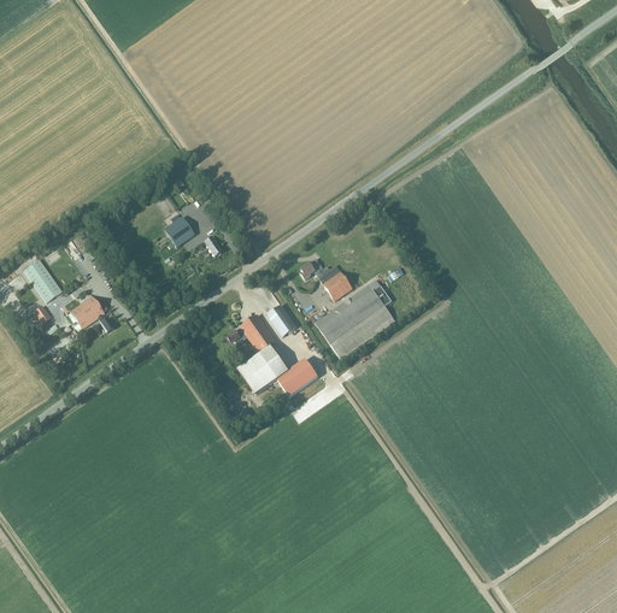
[(176,246),(194,233),(182,216),(164,228),(176,246)]
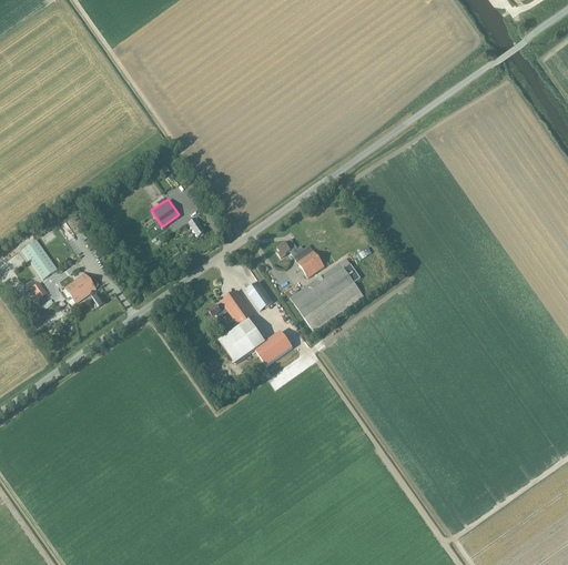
[(203,231),(198,223),(199,222),(194,217),(188,221),(191,226),(198,235),(203,231)]
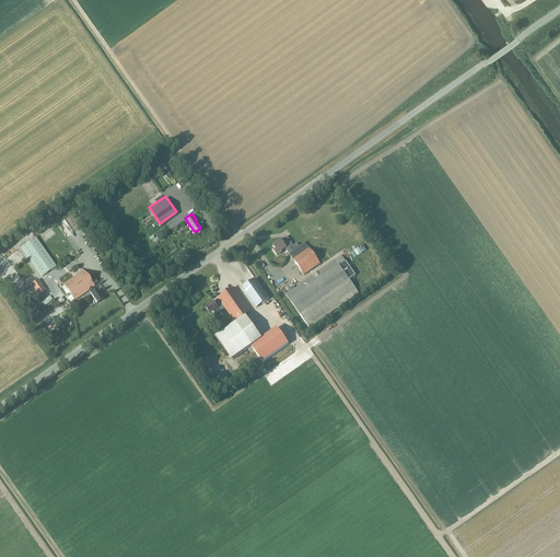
[(21,244),(42,274),(56,264),(35,234),(21,244)]
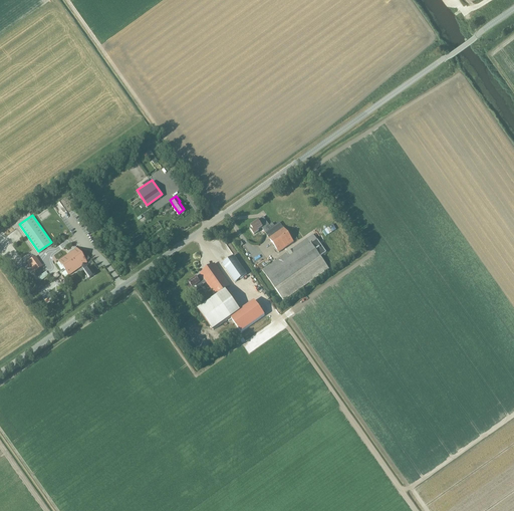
[(279,250),(293,239),(280,220),(268,228),(268,227),(269,227),(274,223),(272,221),(267,225),(267,226),(261,217),(258,218),(251,223),(252,225),(250,226),(254,232),(259,229),(258,228),(262,225),(265,230),(279,250)]
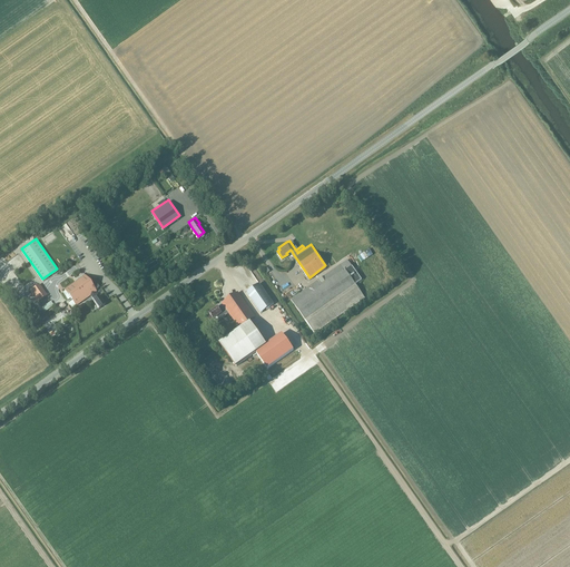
[(345,313),(343,311),(365,295),(355,282),(362,277),(352,263),(347,256),(341,262),(291,297),(315,331),(337,315),(340,318),(345,313)]
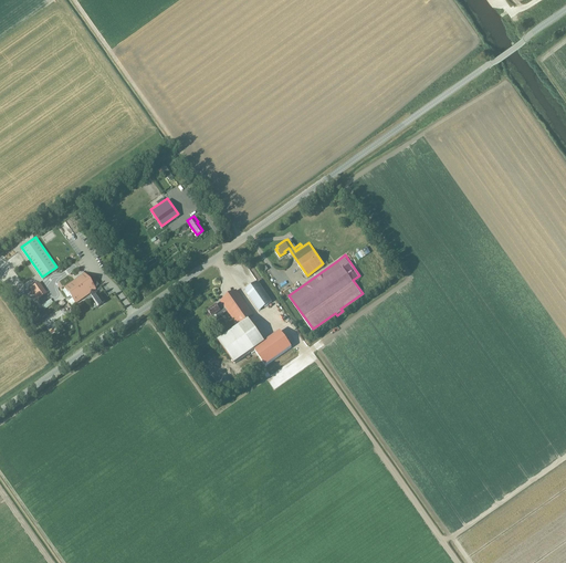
[(98,304),(104,300),(98,291),(97,292),(94,288),(95,287),(94,285),(98,282),(93,274),(88,277),(84,271),(64,284),(75,301),(90,291),(93,295),(92,295),(98,304)]
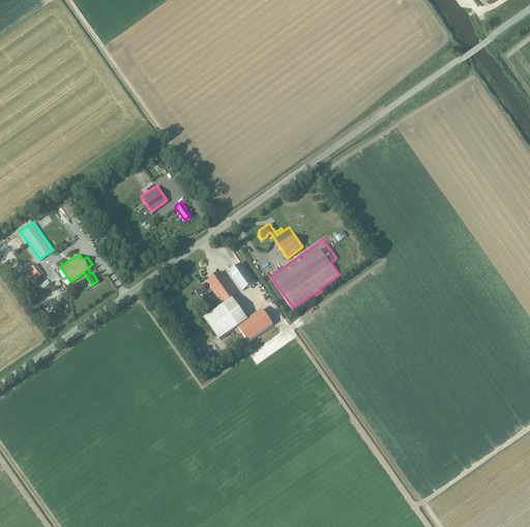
[(35,279),(43,272),(36,261),(27,268),(35,279)]
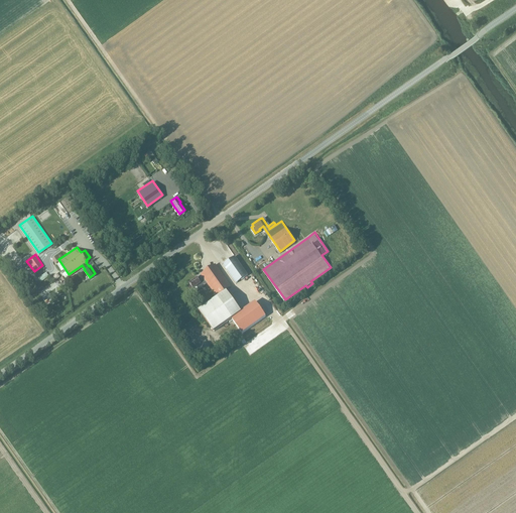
[(236,281),(248,272),(235,254),(223,262),(236,281)]
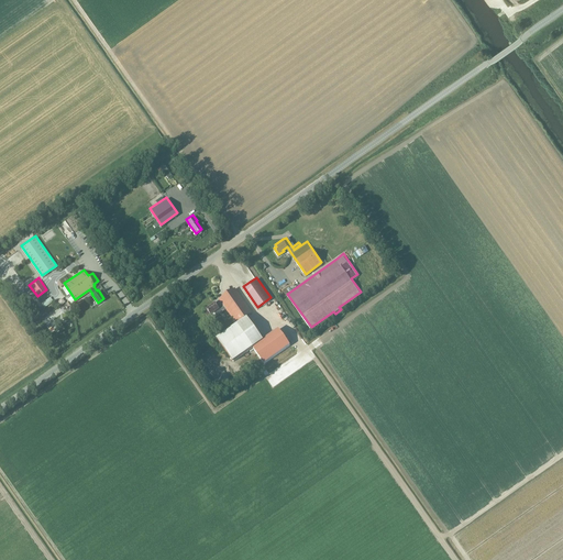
[(246,314),(252,309),(234,286),(219,297),(220,298),(216,302),(214,300),(207,307),(211,313),(214,310),(217,314),(225,307),(236,322),(218,336),(234,359),(253,346),(264,361),(290,342),(278,326),(263,337),(246,314)]
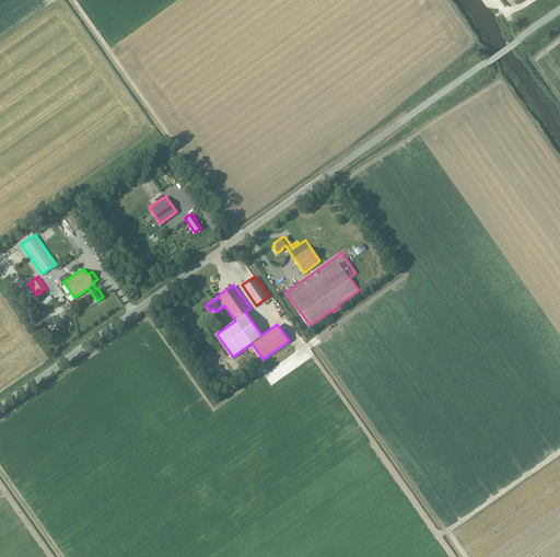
[(275,322),(266,329),(267,331),(276,323),(275,322)]
